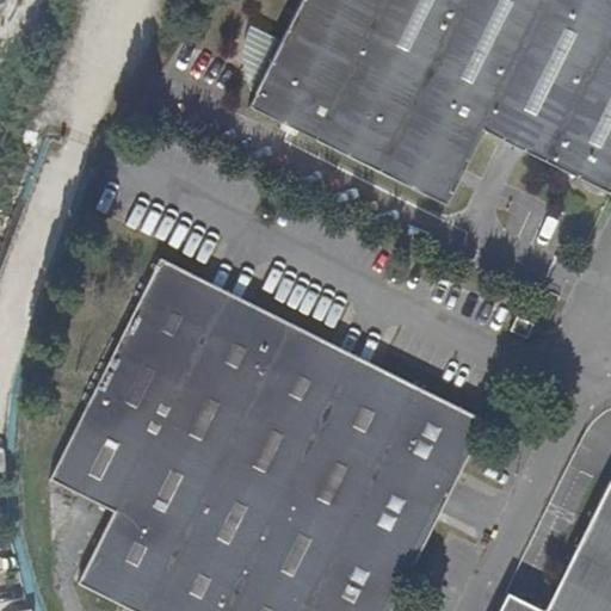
[(610,0),(306,0),(255,102),(446,199),(485,125),(610,189),(610,0)]
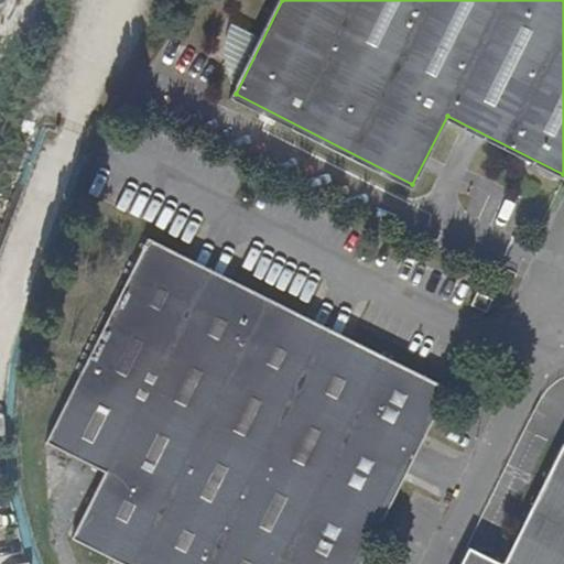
[(347,563),(348,563),(349,563),(357,563),(400,479),(393,476),(415,431),(423,435),(447,389),(351,340),(347,348),(304,325),(307,318),(234,281),(231,289),(185,267),(190,258),(150,239),(47,441),(102,470),(69,537),(107,555),(112,546),(143,563),(347,563)]
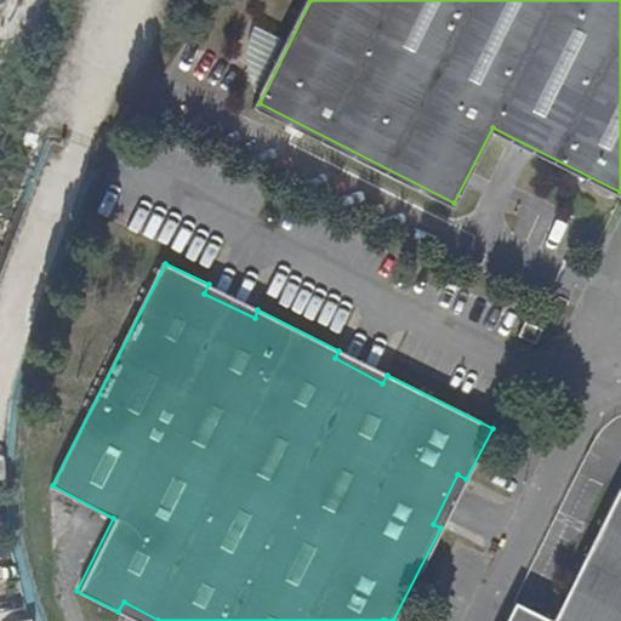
[(257,309),(209,284),(204,294),(255,318),(257,309)]
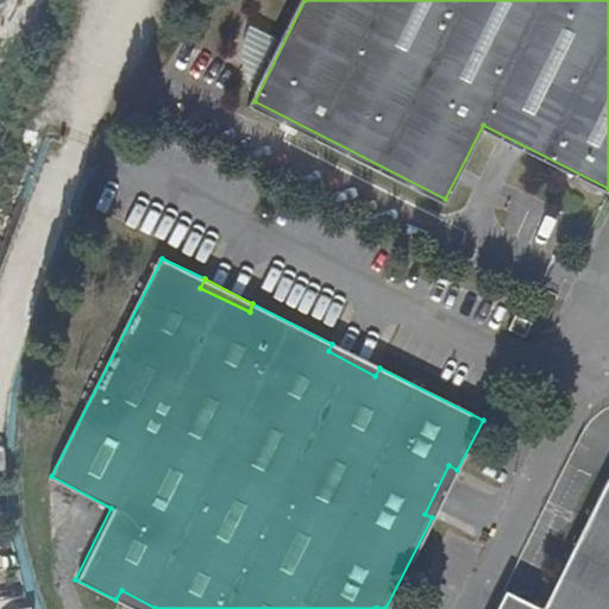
[(532,321),(518,314),(510,327),(525,336),(532,321)]
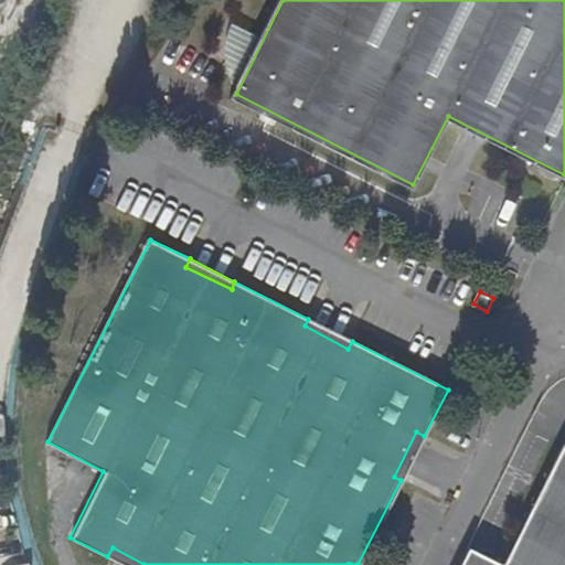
[(348,349),(352,341),(308,319),(305,326),(348,349)]
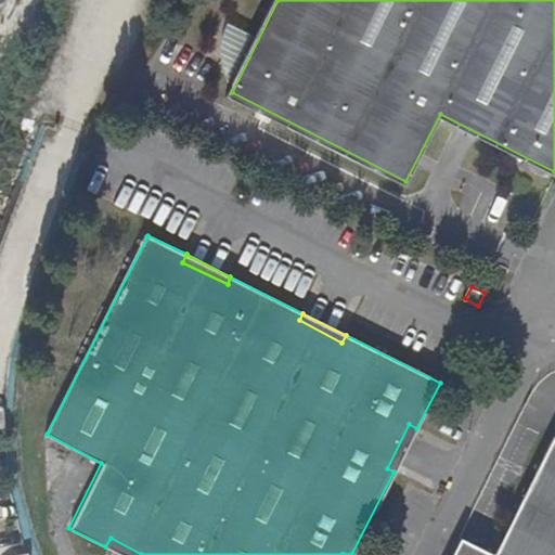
[(387,468),(394,472),(416,428),(409,424),(387,468)]
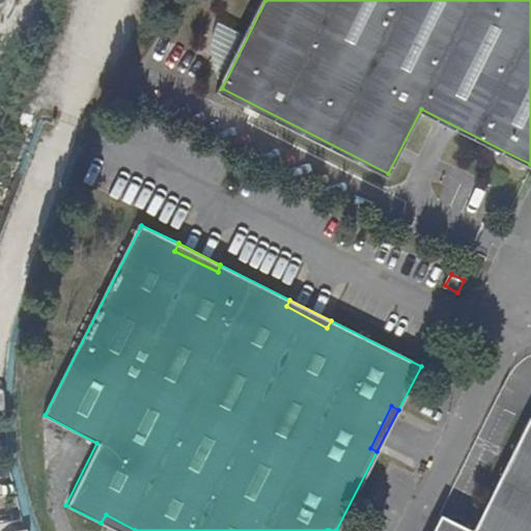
[(459,530),(438,521),(431,530),(530,530),(530,423),(528,423),(472,530),(459,530)]
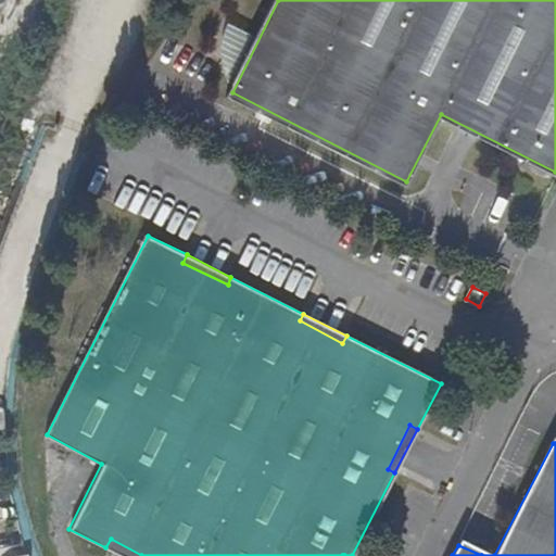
[(105,547),(122,555),(141,555),(111,539),(105,547)]
